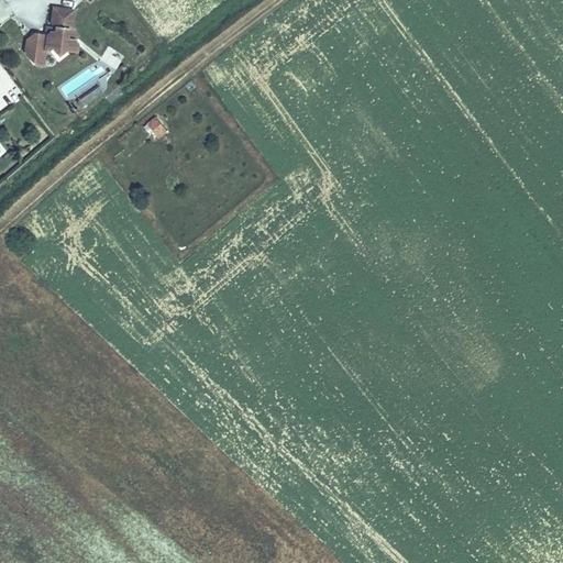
[(74,12),(53,9),(51,23),(54,29),(55,30),(54,33),(51,33),(46,36),(43,36),(34,35),(26,41),(24,53),(34,67),(43,61),(44,52),(51,47),(53,50),(53,51),(57,57),(65,52),(76,54),(77,46),(74,42),(67,41),(68,31),(70,29),(74,12)]
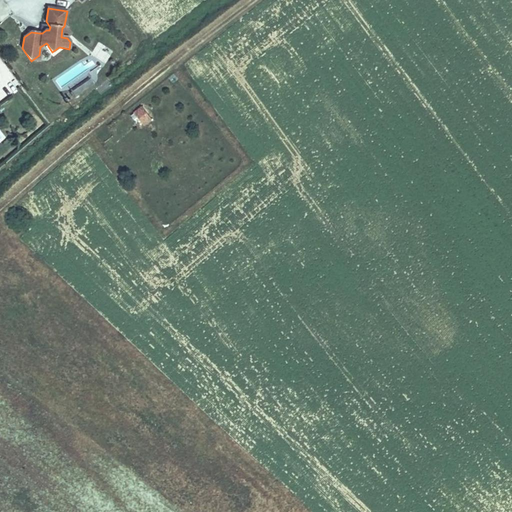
[(49,26),(40,25),(39,33),(42,33),(46,30),(49,30),(50,27),(49,26)]
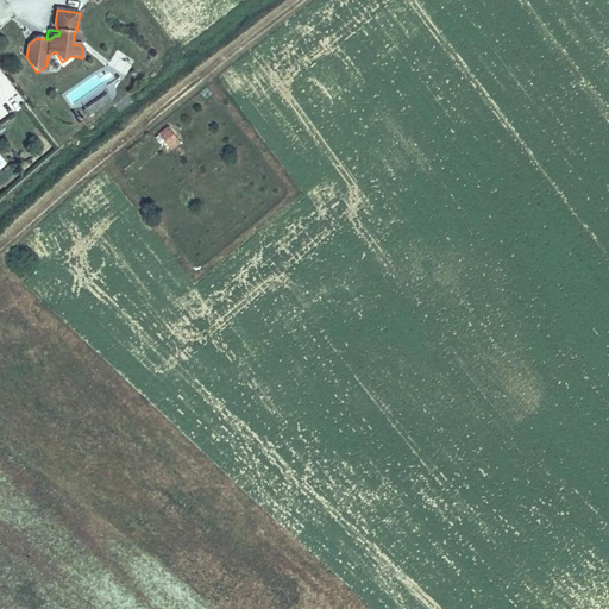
[(76,31),(74,33),(73,44),(80,45),(83,42),(76,31)]
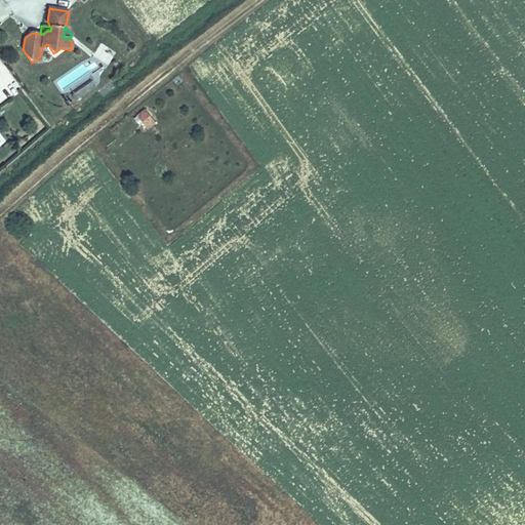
[(99,43),(93,56),(109,64),(115,50),(99,43)]
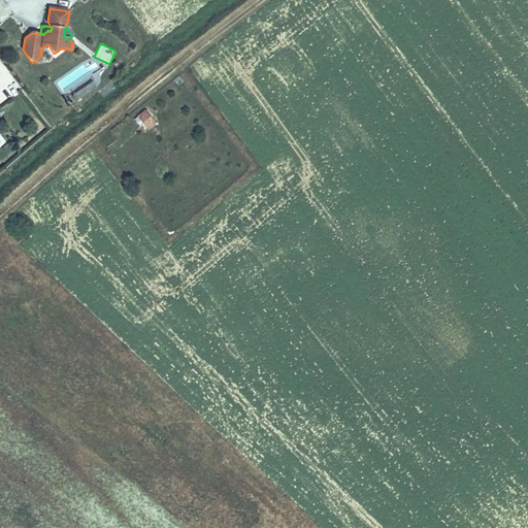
[(102,97),(116,88),(110,81),(98,91),(102,97)]
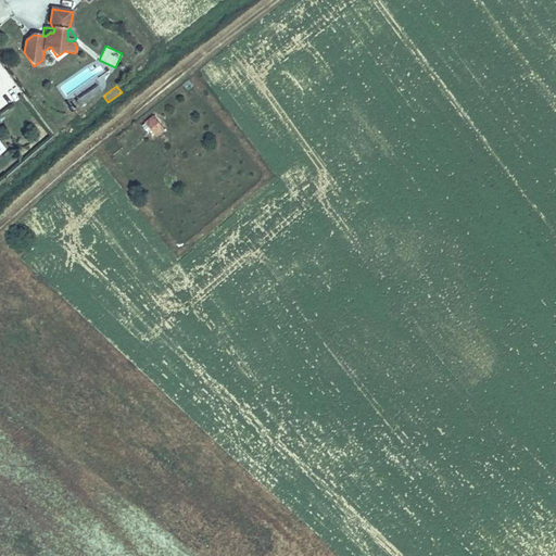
[(77,101),(81,109),(102,95),(97,87),(77,101)]
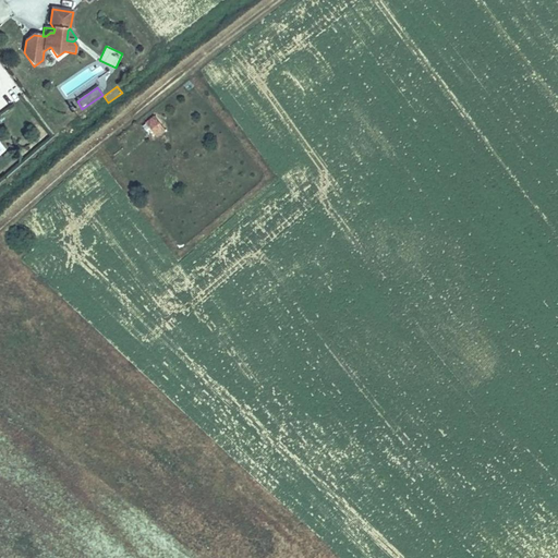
[(153,113),(143,123),(156,138),(167,129),(153,113)]
